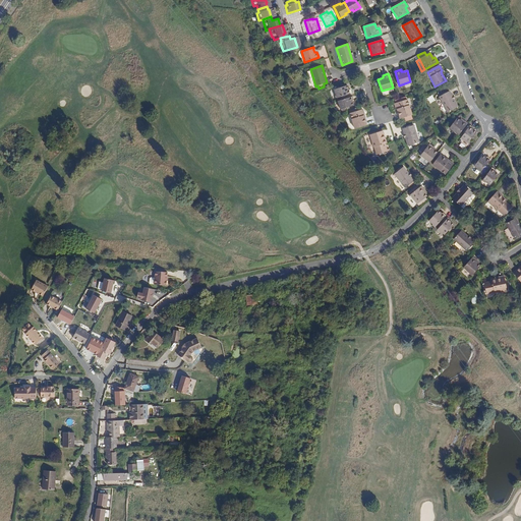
[(347,91),(346,87),(333,91),(334,94),(333,96),(334,99),(350,95),(349,91),(347,91)]
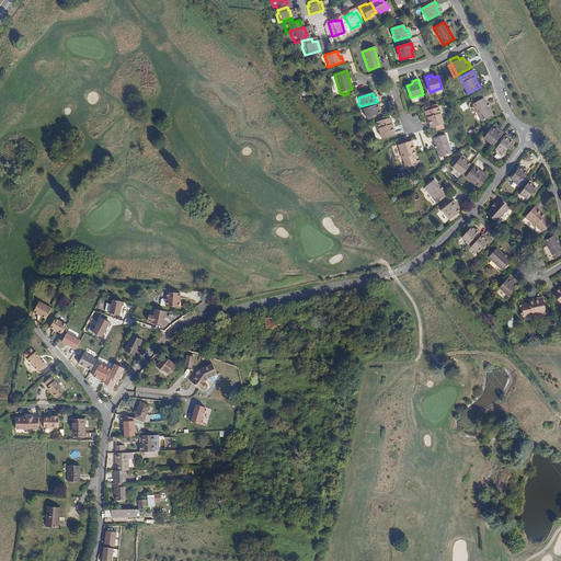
[(481,100),(470,105),(480,123),(490,116),(481,100)]
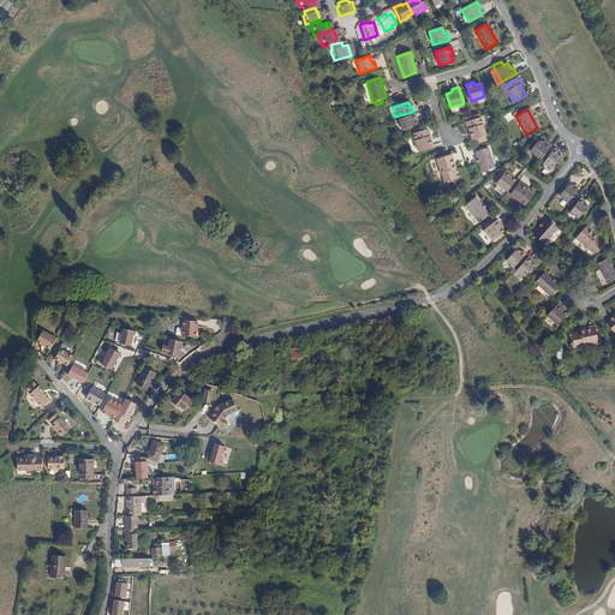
[(416,119),(415,114),(395,120),(396,124),(399,125),(400,130),(401,130),(402,133),(406,132),(405,129),(416,125),(415,120),(416,119)]
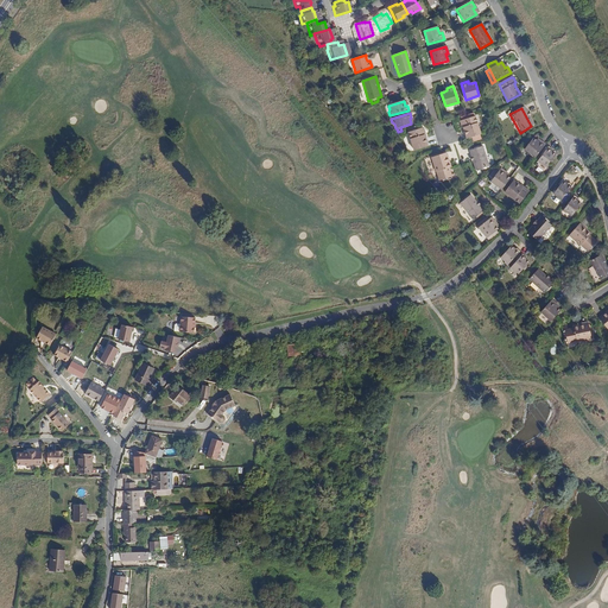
[(461,121),(462,126),(463,127),(464,130),(467,138),(474,135),(475,140),(481,138),(480,134),(481,133),(475,115),(461,120),(461,121)]
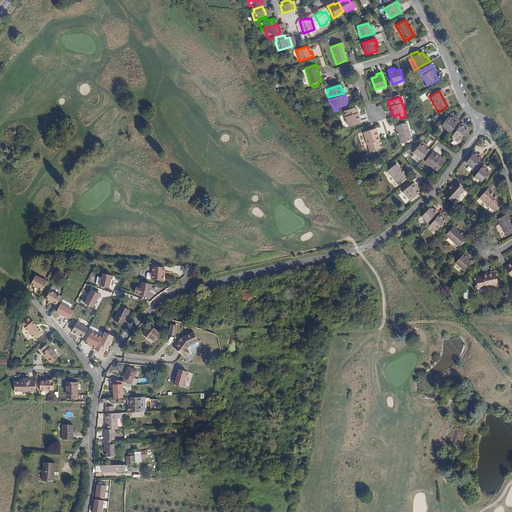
[(356,114),(357,112),(356,109),(355,108),(354,108),(353,105),(343,108),(344,111),(343,112),(348,127),(359,123),(357,116),(356,114)]
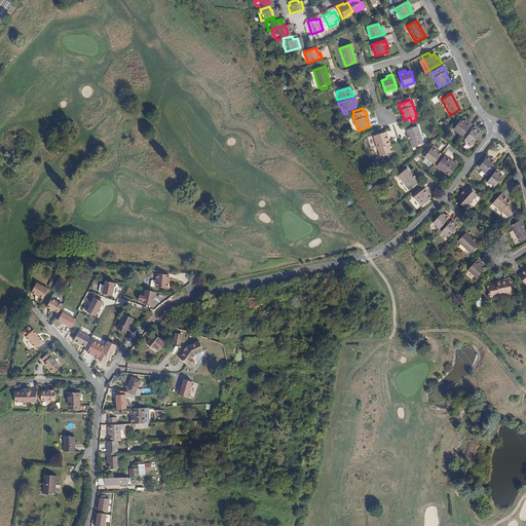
[(452,132),(462,139),(471,126),(465,123),(464,124),(462,123),(460,121),(452,132)]
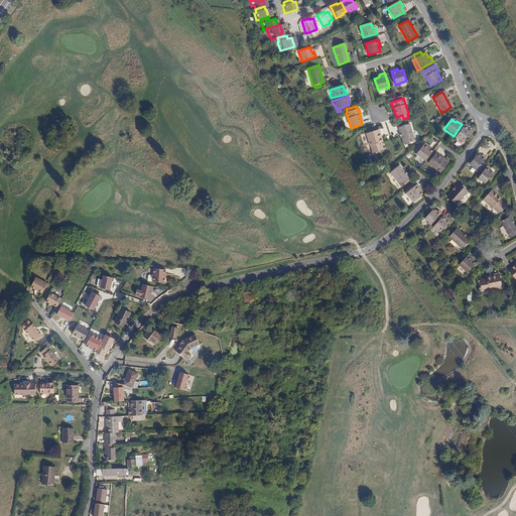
[(404,144),(415,140),(409,123),(399,127),(404,144)]
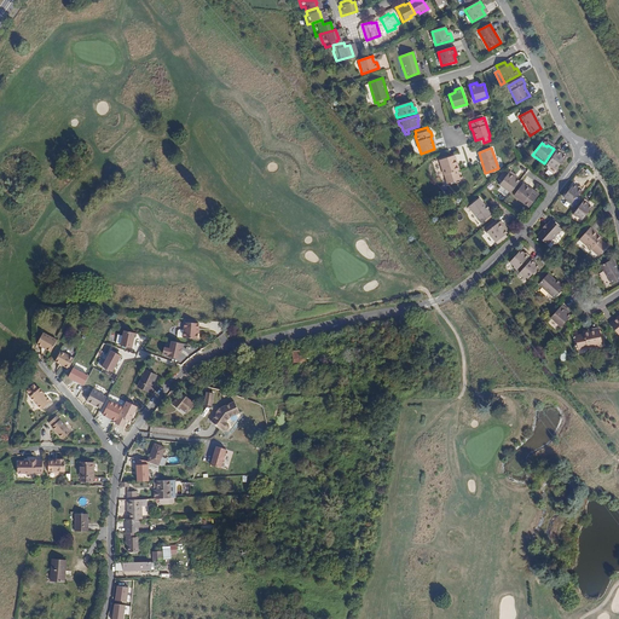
[(554,173),(563,160),(559,156),(560,155),(556,151),(544,167),(548,169),(550,169),(554,173)]
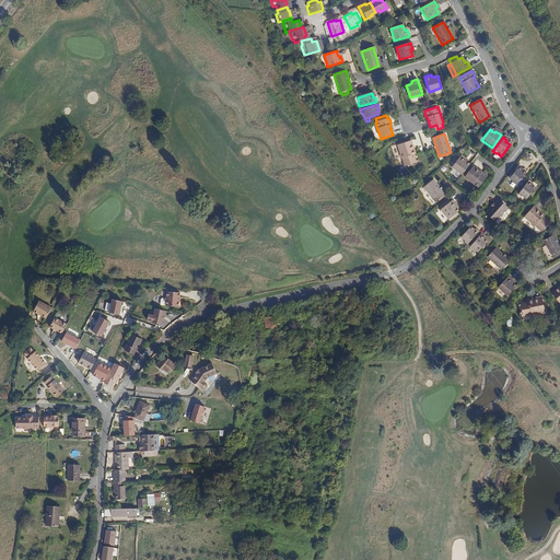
[(415,154),(410,141),(397,146),(401,159),(404,158),(406,165),(416,162),(413,154),(415,154)]
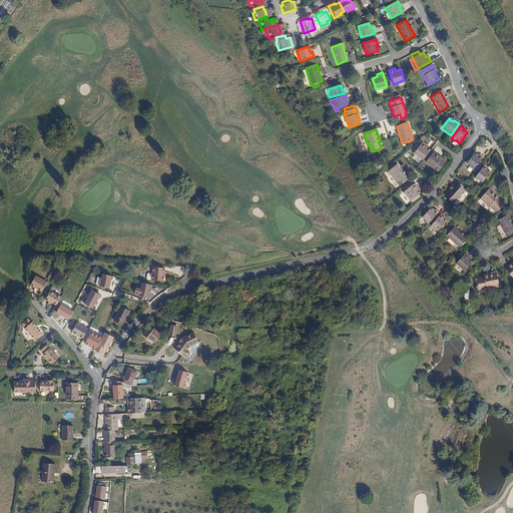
[(423,142),(414,154),(423,161),(431,151),(428,148),(426,147),(428,146),(423,142)]
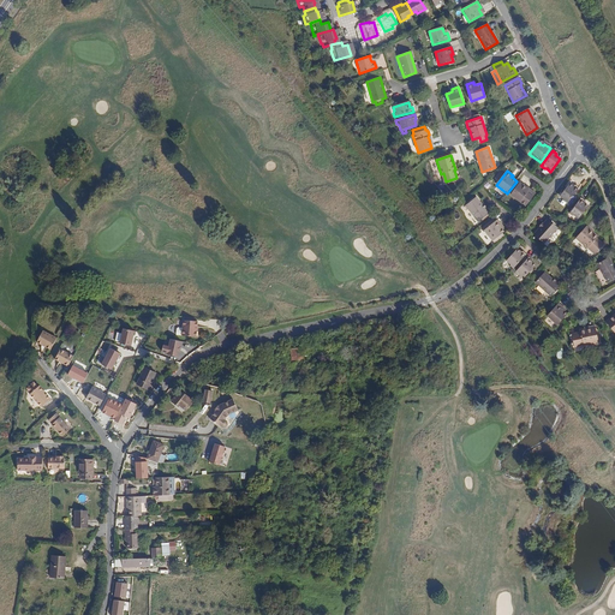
[(527,190),(525,189),(518,184),(509,195),(524,207),(533,195),(533,193),(530,190),(527,190)]
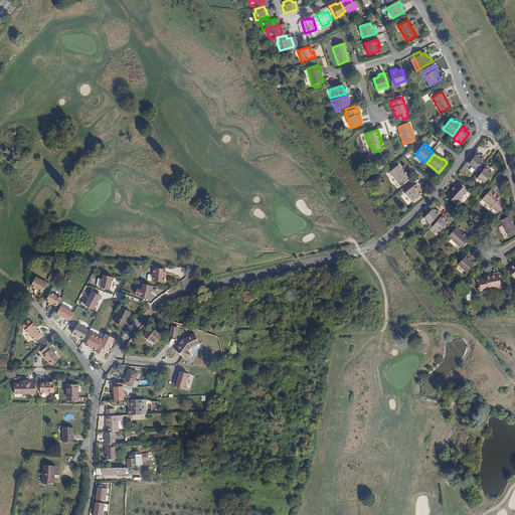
[(480,157),(477,154),(468,165),(472,167),(472,169),(475,171),(484,158),(481,156),(480,157)]
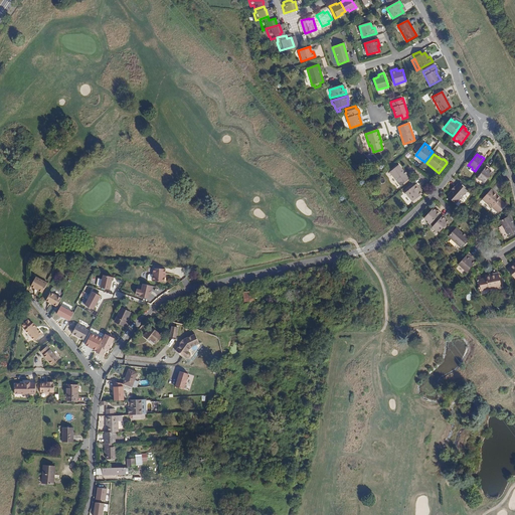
[(411,179),(400,165),(391,172),(402,186),(411,179)]
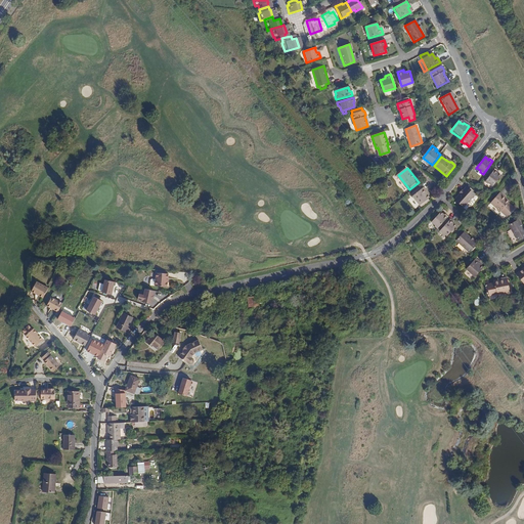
[(488,185),(492,188),(500,178),(496,175),(497,173),(494,171),(484,183),(487,186),(488,185)]
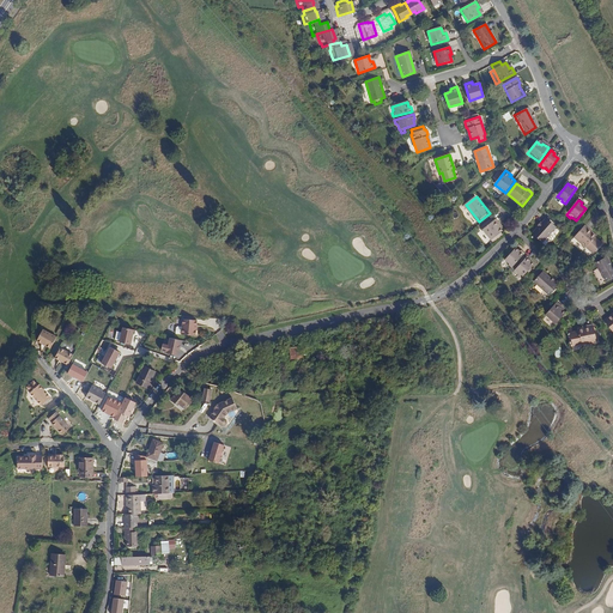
[(545,217),(530,232),(540,241),(554,225),(545,217)]
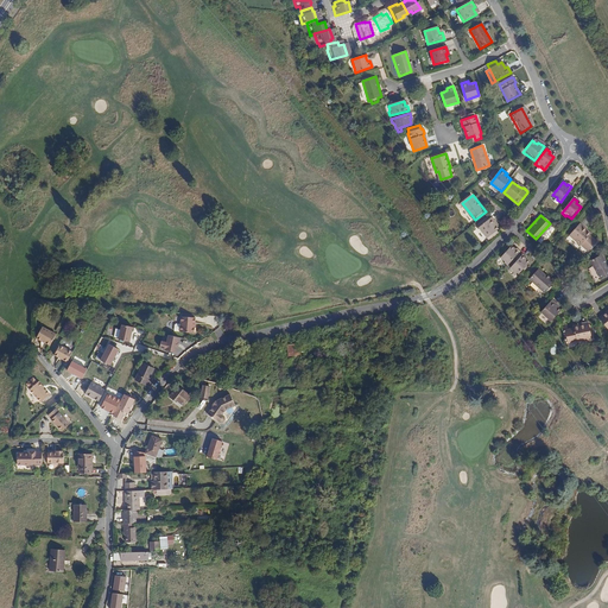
[(495,225),(498,223),(493,217),(480,228),(488,239),(499,229),(496,227),(495,225)]
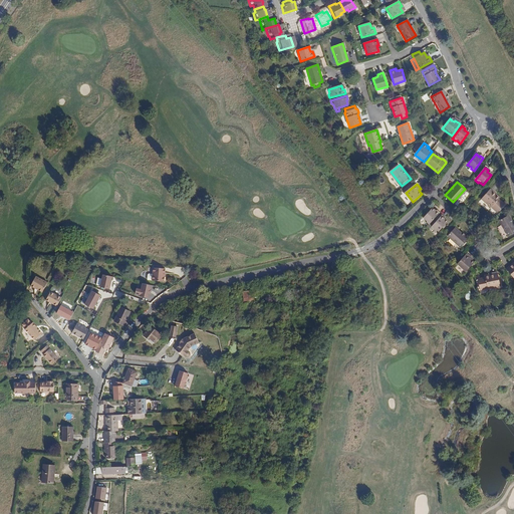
[(488,202),(497,211),(506,202),(497,193),(496,194),(491,189),(484,197),(489,201),(488,202)]
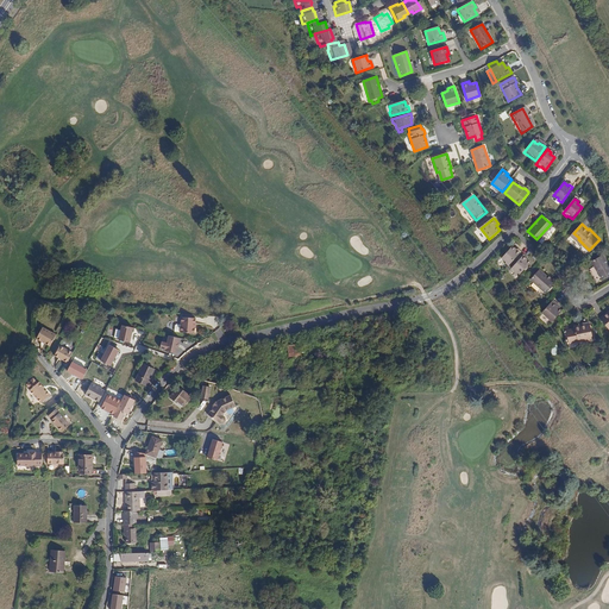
[(506,263),(509,265),(522,251),(518,249),(516,250),(513,246),(502,257),(506,261),(506,263)]
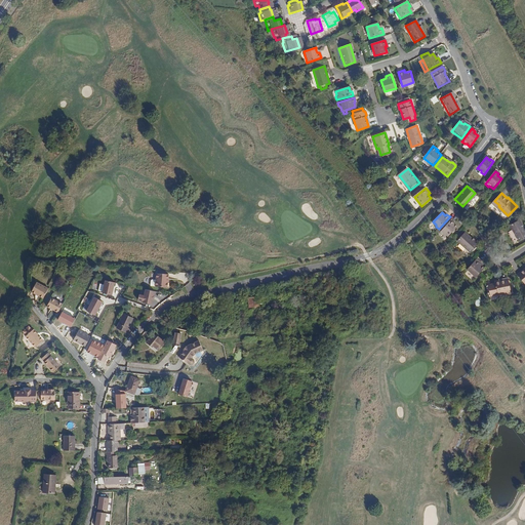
[(449,237),(458,227),(454,224),(455,223),(452,219),(442,232),(444,234),(446,234),(449,237)]
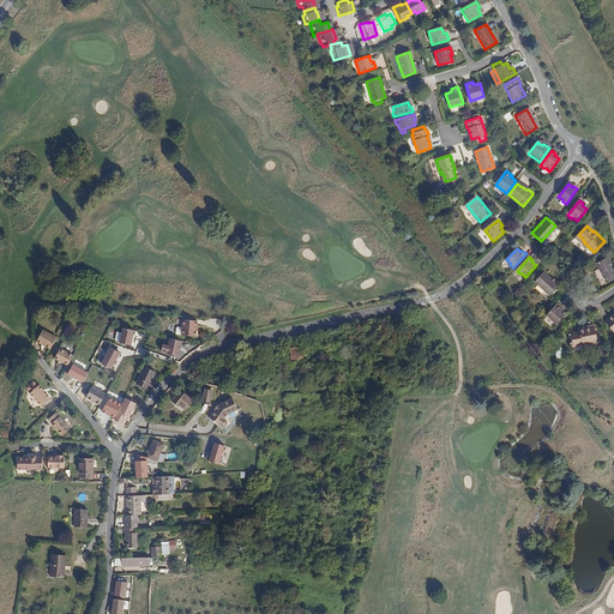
[(596,264),(607,282),(613,277),(613,268),(607,257),(596,264)]
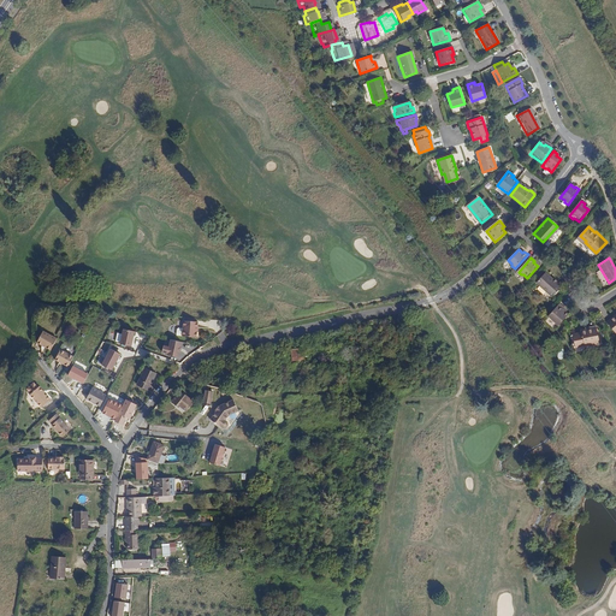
[(537,284),(552,298),(561,289),(545,274),(537,284)]
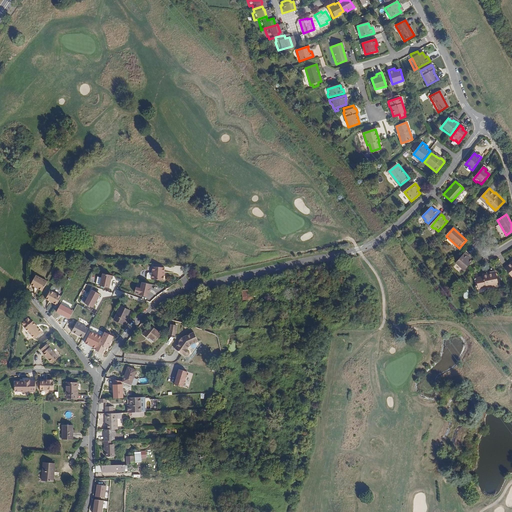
[(469,257),(470,255),(466,252),(457,262),(465,270),(473,261),(471,259),(469,257)]
